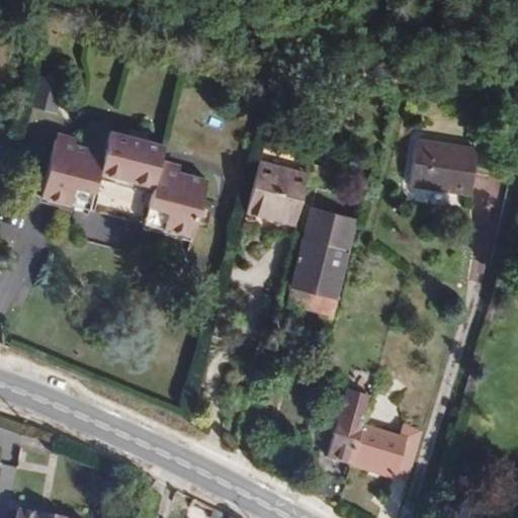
[(39,73),(30,105),(57,113),(65,80),(39,73)]
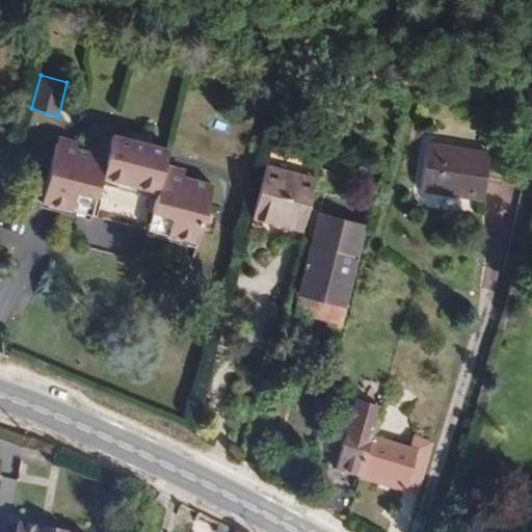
[(58,140),(42,200),(195,240),(212,181),(162,168),(168,147),(113,132),(107,153),(58,140)]
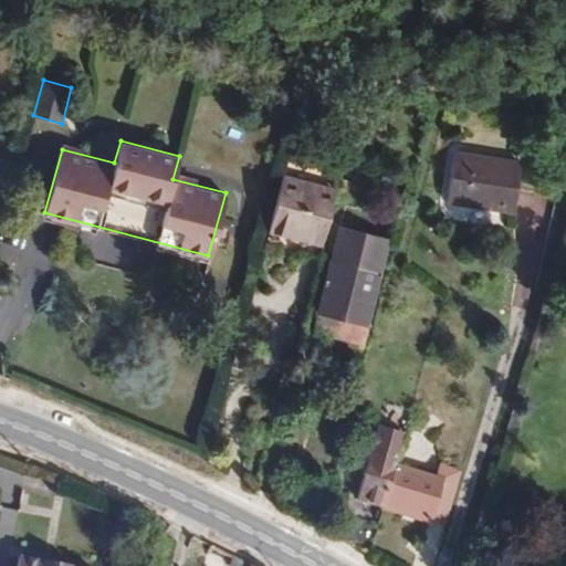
[(457,150),(448,200),(512,211),(521,161),(457,150)]
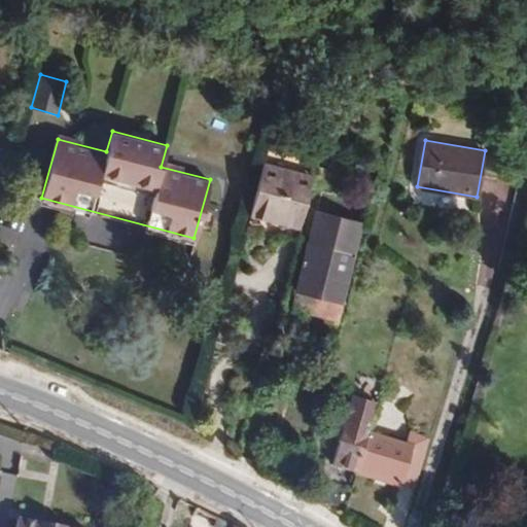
[(299,225),(313,175),(264,162),(249,213),(256,214),(299,225)]
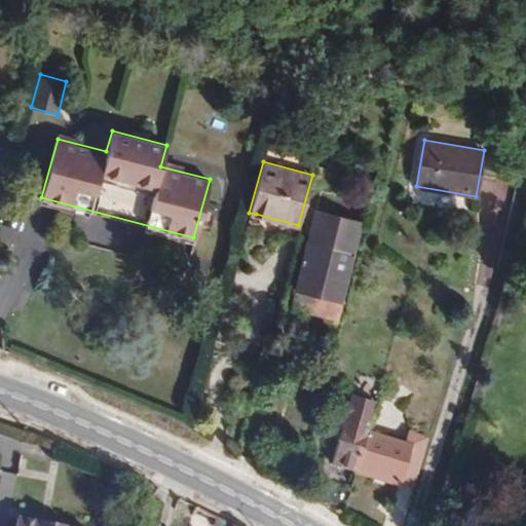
[(316,211),(298,279),(341,291),(360,222),(316,211)]
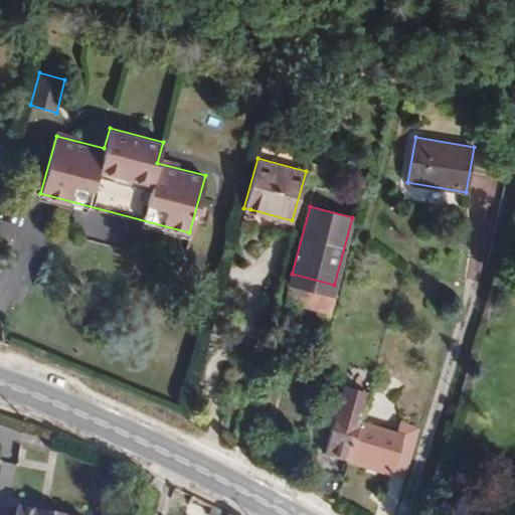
[(289,231),(292,220),(250,209),(246,220),(289,231)]
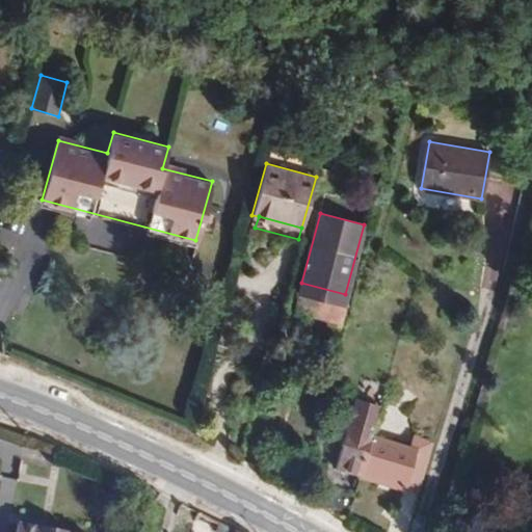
[(371,435),(379,405),(355,398),(335,468),(360,475),(371,435)]
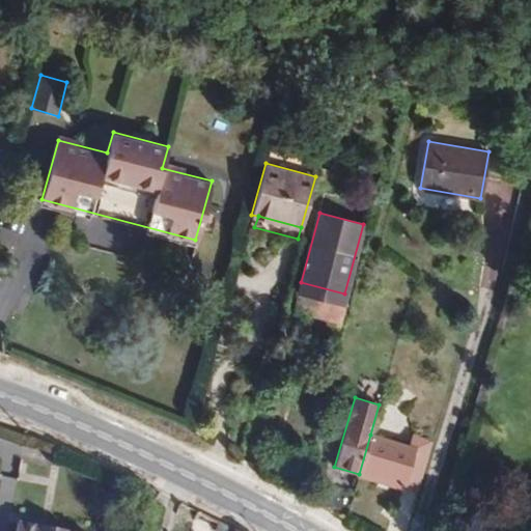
[(418,491),(434,439),(413,432),(409,445),(415,447),(402,485),(418,491)]
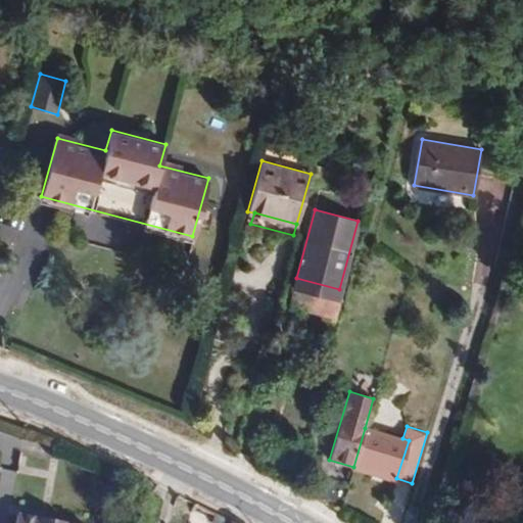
[(396,478),(409,440),(402,438),(365,428),(353,467),(396,480),(396,478)]
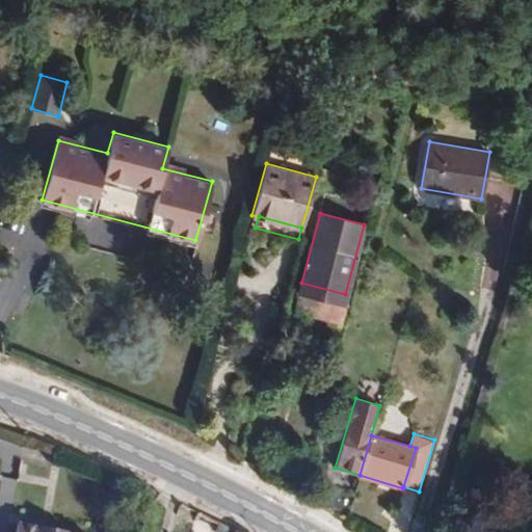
[(72,531),(67,531),(65,531),(38,531),(40,526),(19,521),(16,531),(72,531)]
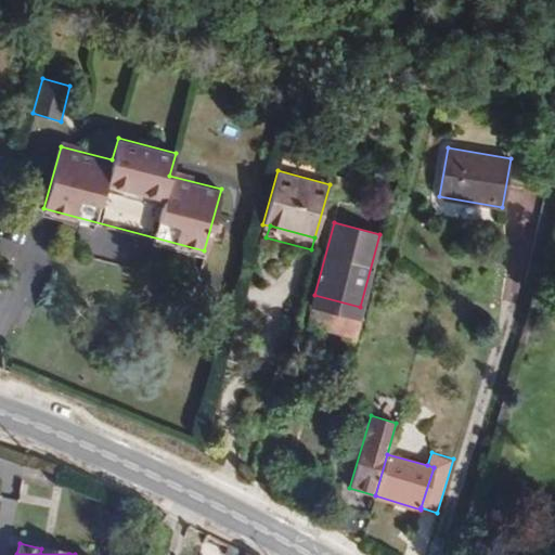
[(244,554),(245,552),(228,543),(224,554),(227,554),(244,554)]
